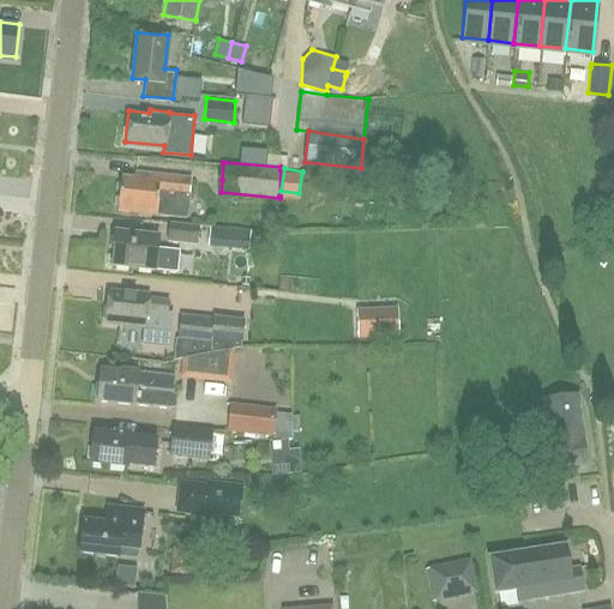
[(186,213),(190,175),(134,169),(133,175),(121,174),(118,207),(186,213)]
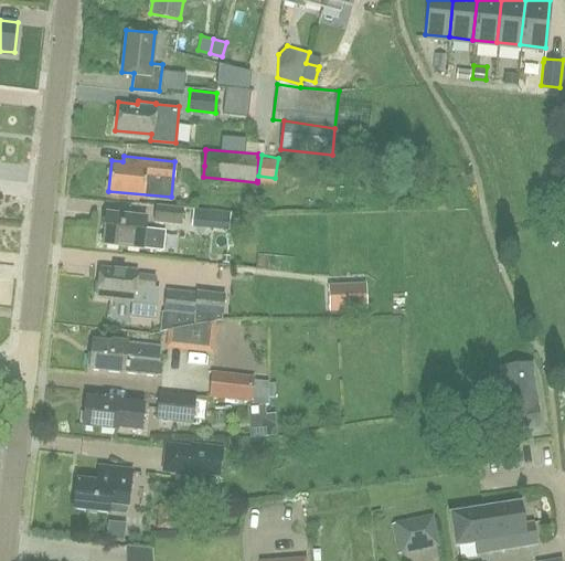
[(181,222),(182,205),(156,203),(155,220),(181,222)]
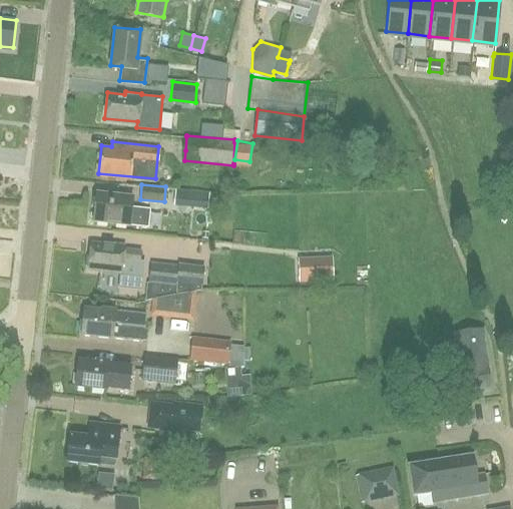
[(148,224),(150,207),(131,205),(132,198),(132,194),(96,190),(93,218),(148,224)]
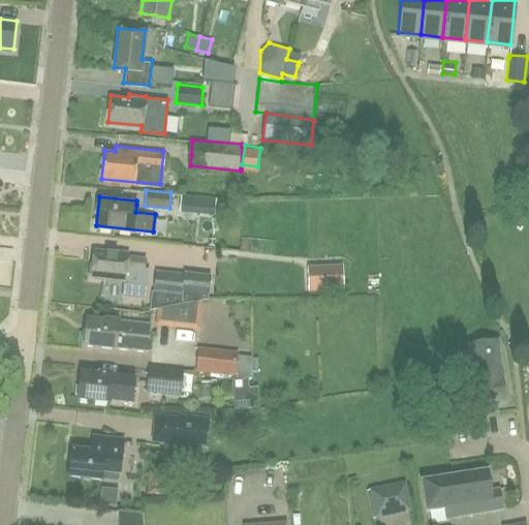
[(209,196),(207,213),(214,214),(215,197),(209,196)]
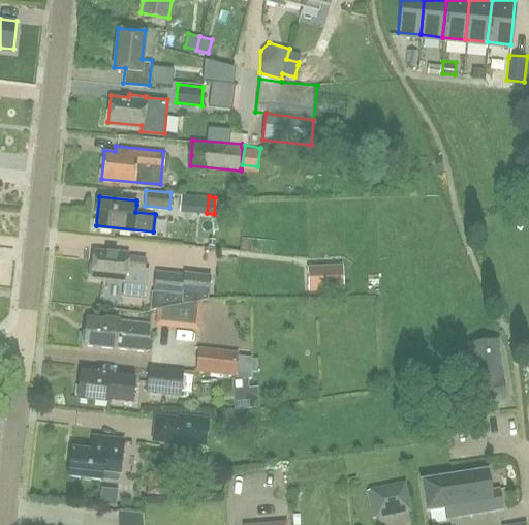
[(147,281),(149,267),(144,266),(145,256),(128,255),(128,250),(112,248),(112,251),(94,249),(91,275),(124,279),(122,296),(146,298),(147,281)]
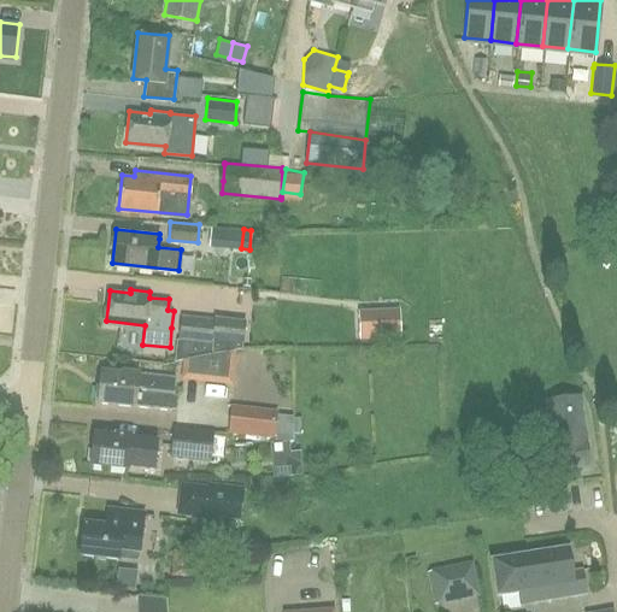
[(362,337),(400,335),(399,309),(360,311),(362,337)]
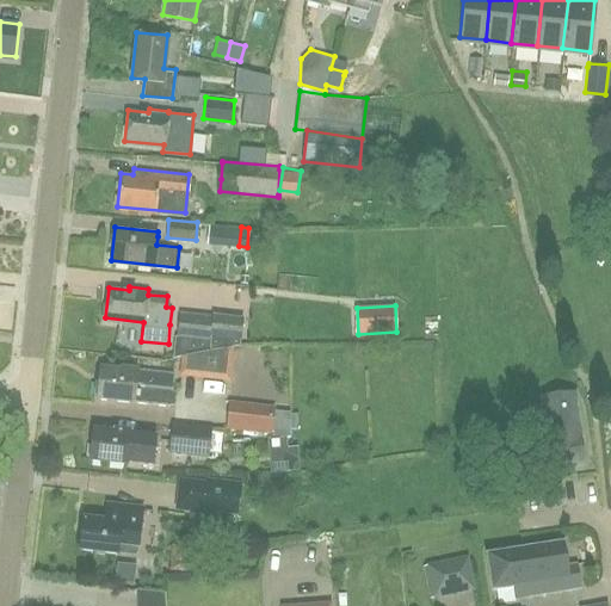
[(213,311),(213,314),(180,310),(177,335),(210,339),(209,348),(241,344),(244,315),(213,311)]
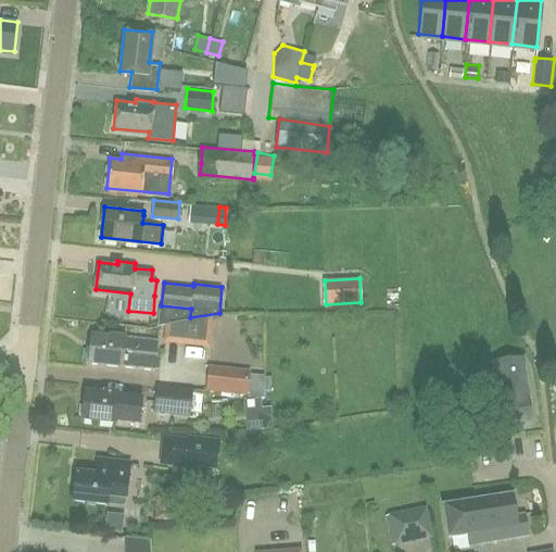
[(156,341),(156,337),(110,333),(109,336),(90,334),(88,362),(154,367),(156,341)]
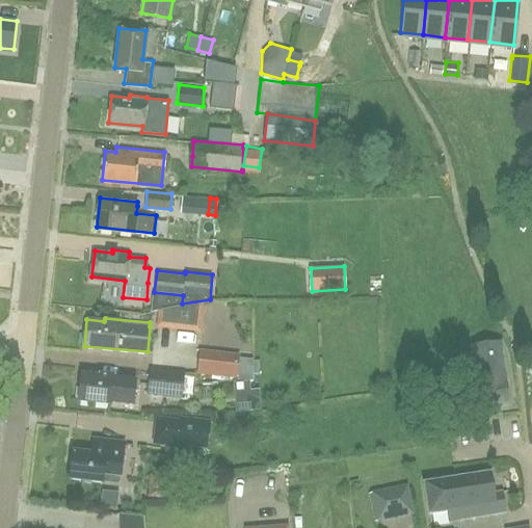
[(509,402),(502,361),(499,339),(470,344),(481,406),(509,402)]
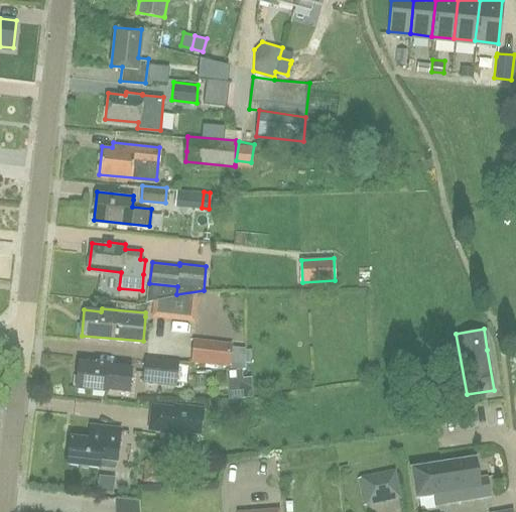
[(232,346),(232,341),(194,337),(190,361),(230,365),(232,346)]
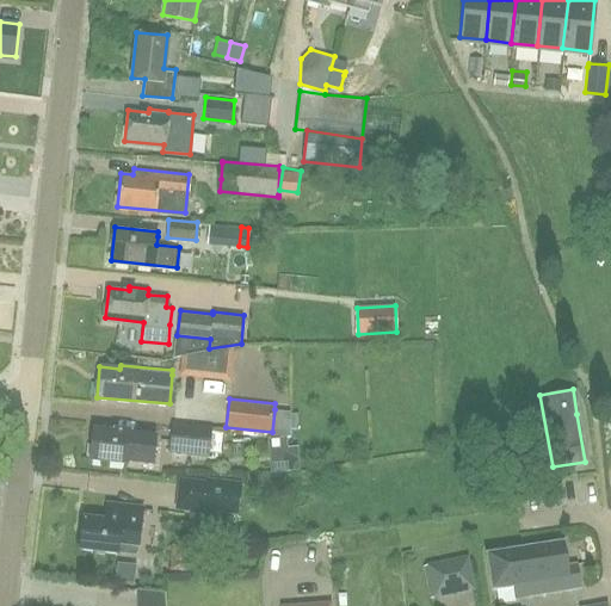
[(168,450),(208,455),(208,450),(221,451),(223,431),(211,430),(211,425),(172,420),(170,434),(168,450)]
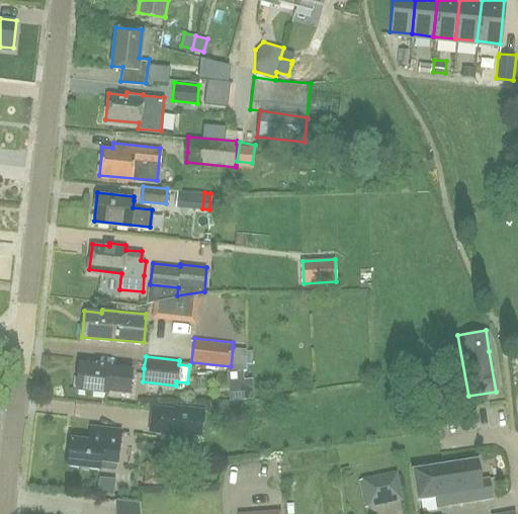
[(133,367),(111,365),(111,363),(96,361),(96,364),(79,362),(76,388),(108,391),(109,389),(131,391),(133,367)]
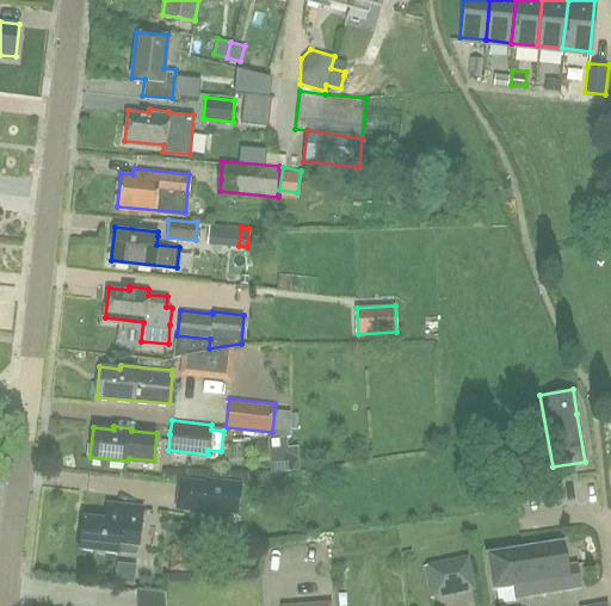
[(203,509),(239,514),(242,480),(204,476),(204,478),(178,476),(178,481),(174,508),(203,511),(203,509)]
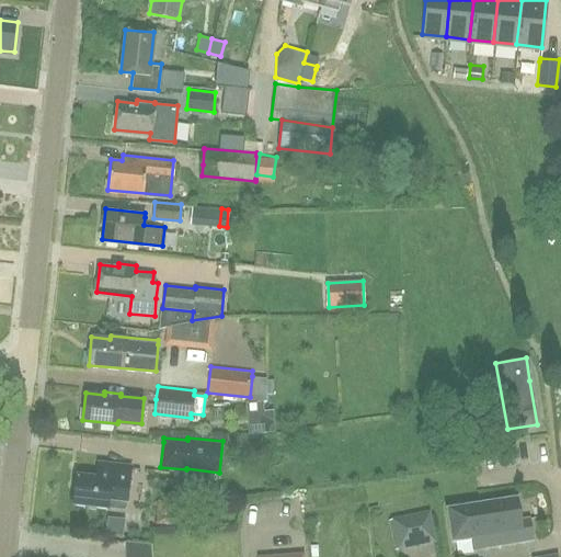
[(99,462),(96,477),(77,475),(73,502),(109,507),(110,498),(127,500),(132,465),(99,462)]
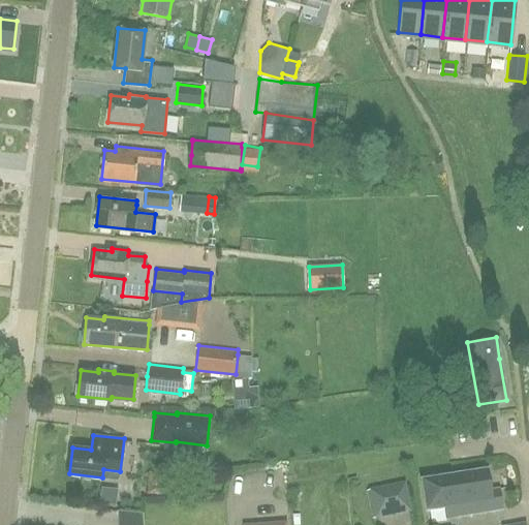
[(460,513),(501,506),(498,487),(490,488),(487,467),(454,473),(460,513)]
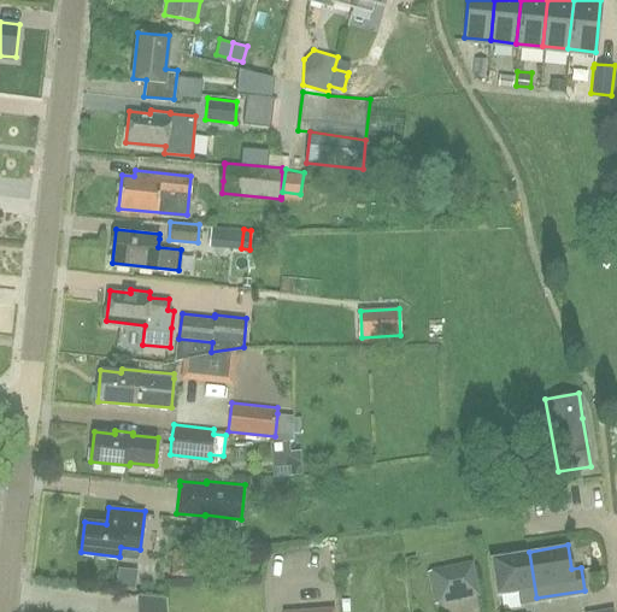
[(197,552),(192,552),(192,549),(174,547),(171,574),(188,575),(189,571),(194,572),(197,552)]
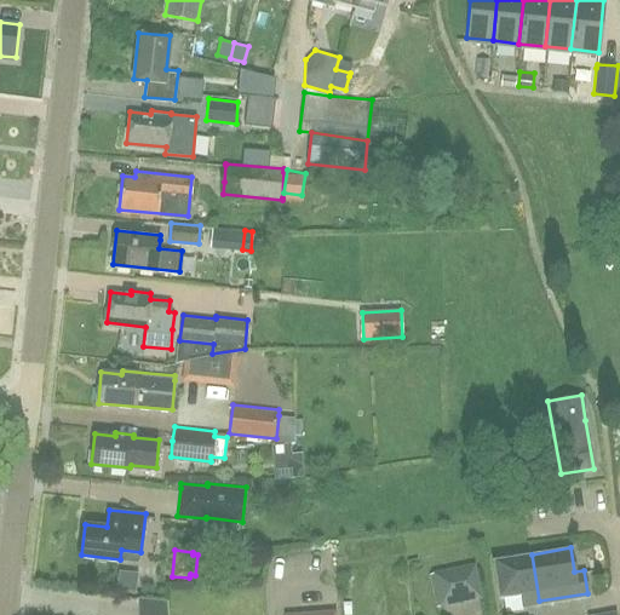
[(533,602),(539,601),(532,555),(493,561),(499,597),(532,592),(533,602)]
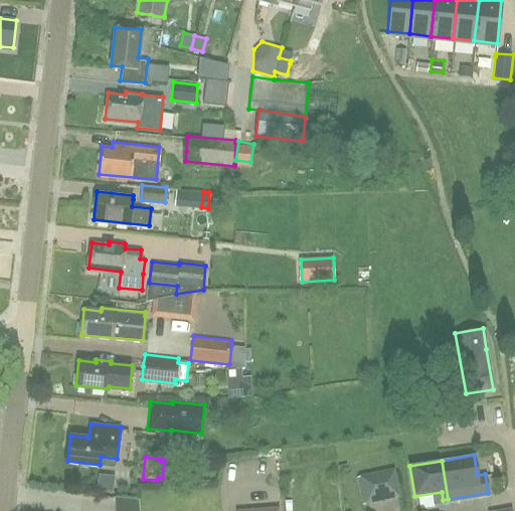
[(362,503),(400,495),(394,468),(356,476),(362,503)]
